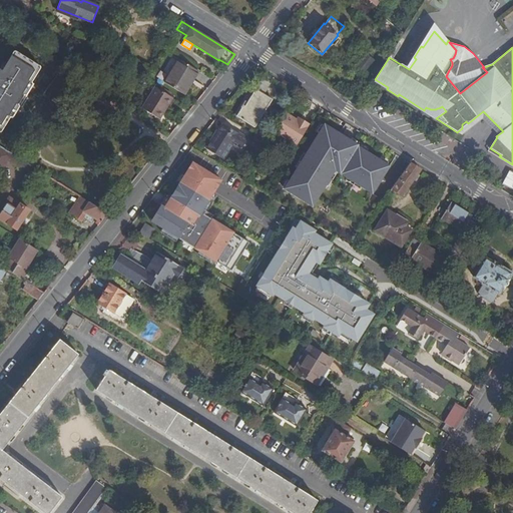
[(365,52),(354,66),(365,74),(376,60),(365,52)]
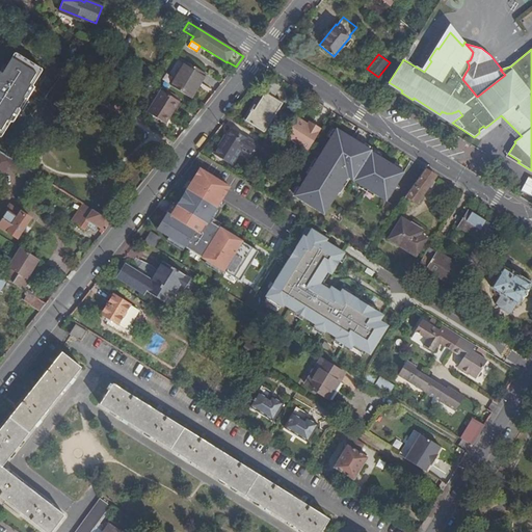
[(0,131),(7,118),(9,121),(32,84),(30,83),(37,70),(14,55),(2,73),(0,71),(0,131)]
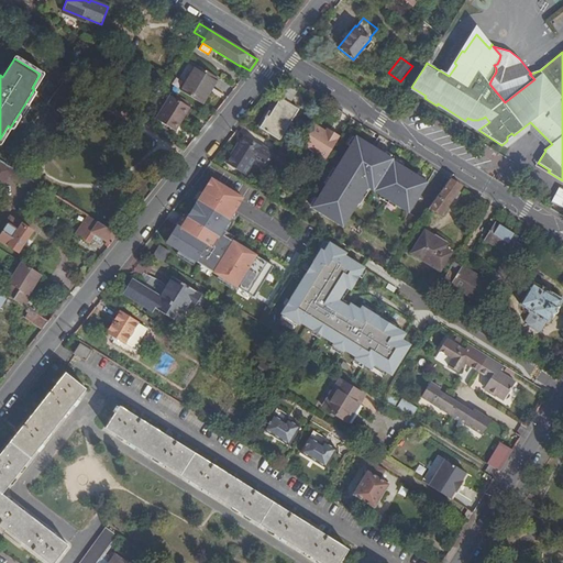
[(218,78),(197,65),(181,91),(201,103),(218,78)]
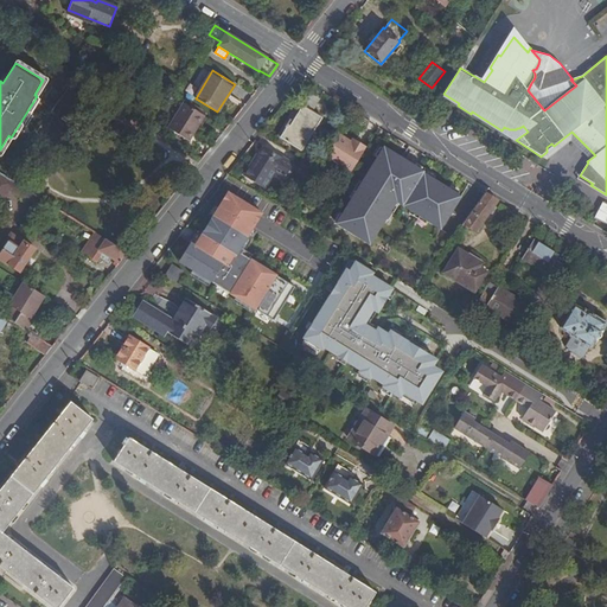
[(40,98),(37,96),(11,138),(16,140),(40,98)]
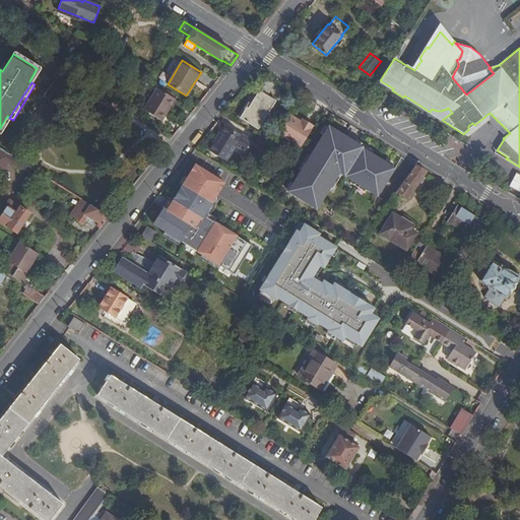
[(166,113),(174,99),(157,88),(155,91),(146,106),(144,110),(161,121),(167,113),(166,113)]
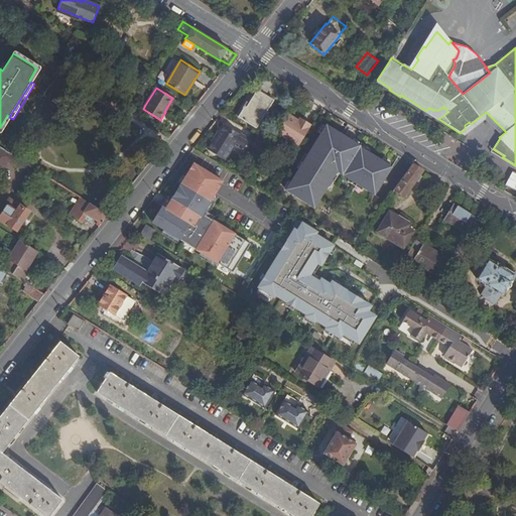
[(257,90),(246,107),(245,106),(238,116),(256,128),(274,100),(257,90)]
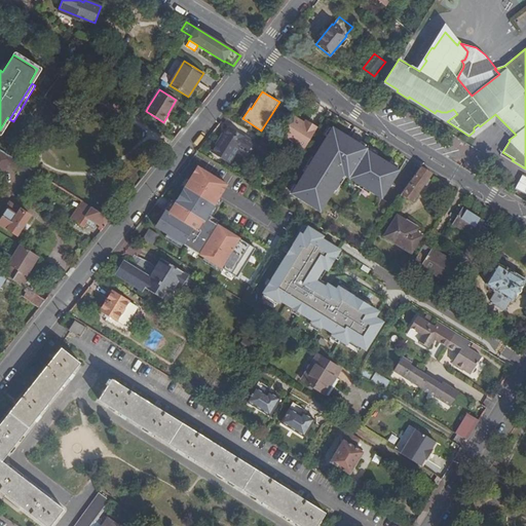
[(177,100),(176,100),(167,114),(168,114),(177,100)]
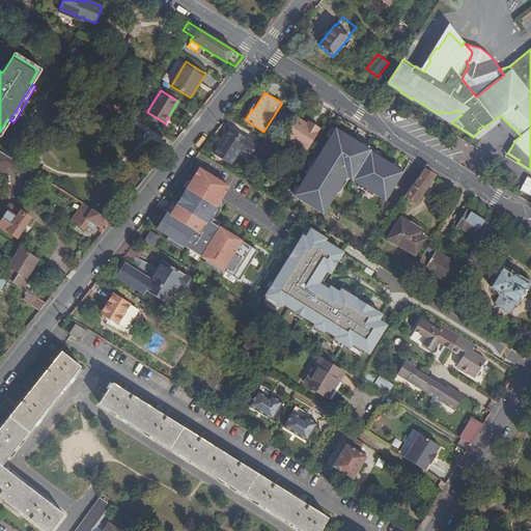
[(310,126),(307,123),(297,117),(285,137),(307,150),(320,129),(311,122),(310,126)]
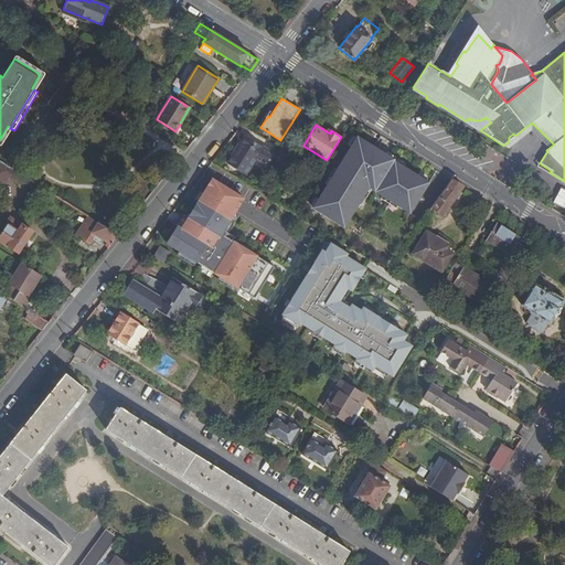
[(246,176),(256,159),(266,164),(273,153),(246,137),(238,149),(236,149),(227,164),(246,176)]
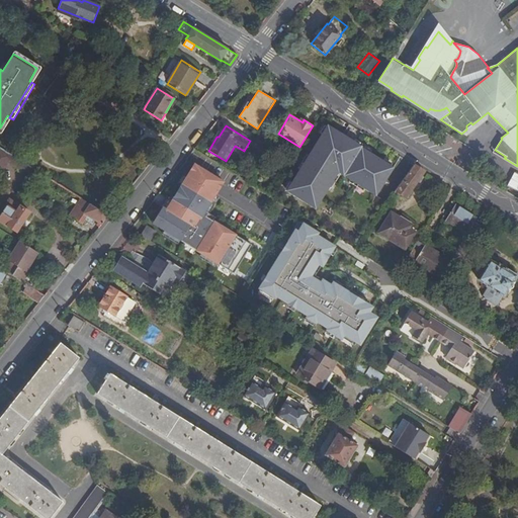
[(394,167),(328,125),(287,190),(316,208),(338,172),(376,195),(394,167)]
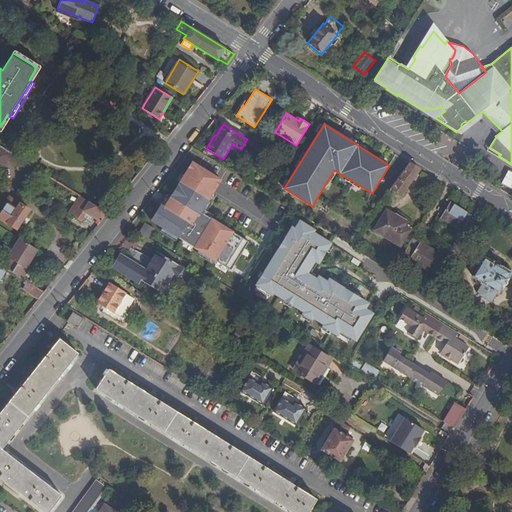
[(268,143),(255,135),(251,141),(264,149),(268,143)]
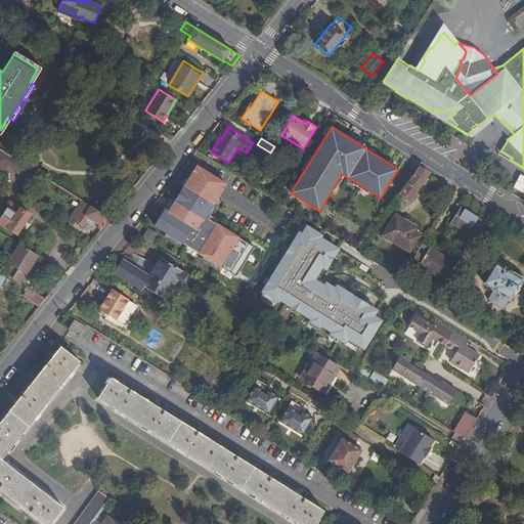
[(0,176),(8,164),(20,173),(26,165),(4,151),(0,149),(0,176)]
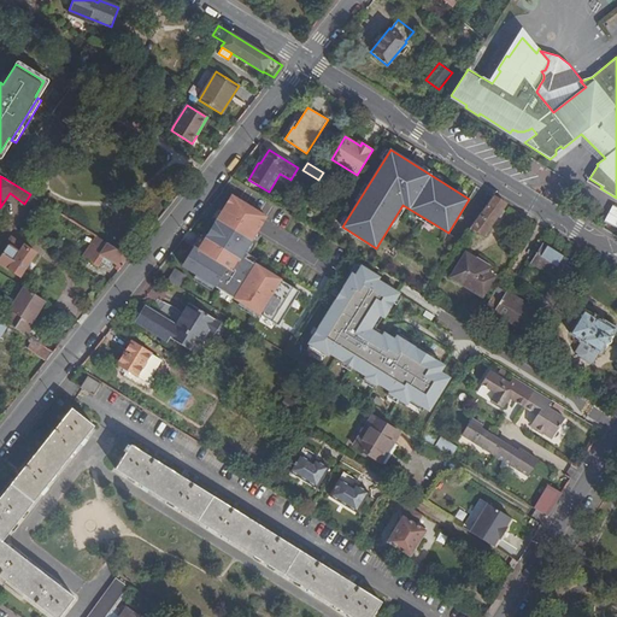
[(34,198),(30,194),(24,204),(29,206),(34,198)]
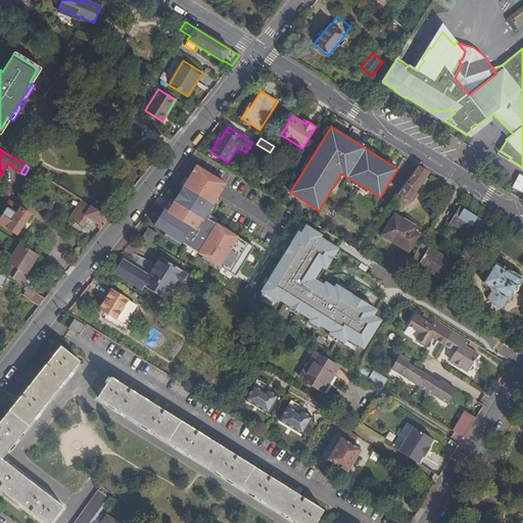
[(197,167),(169,211),(164,209),(154,226),(235,277),(253,248),(205,218),(226,185),(197,167)]
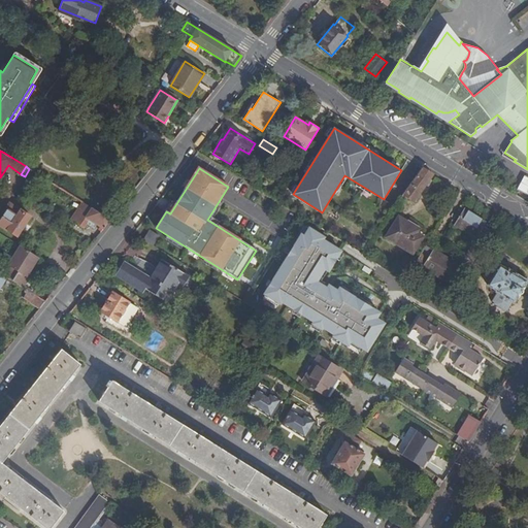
[(423,168),(401,197),(404,199),(406,197),(414,202),(425,185),(427,186),(431,179),(429,178),(433,174),(423,168)]
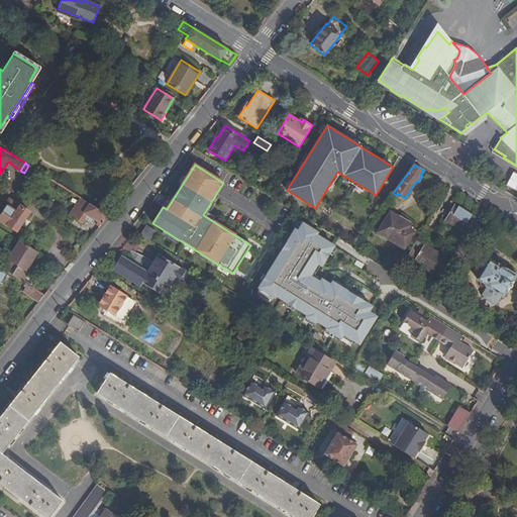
[(18,232),(31,213),(8,198),(4,203),(7,205),(0,214),(0,221),(7,226),(8,225),(18,232)]
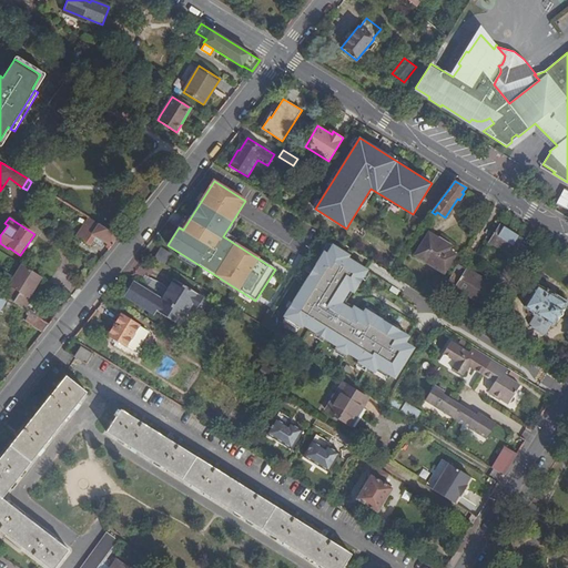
[(97,236),(104,242),(111,246),(119,236),(112,232),(101,225),(89,217),(75,236),(90,246),(93,241),(97,236)]
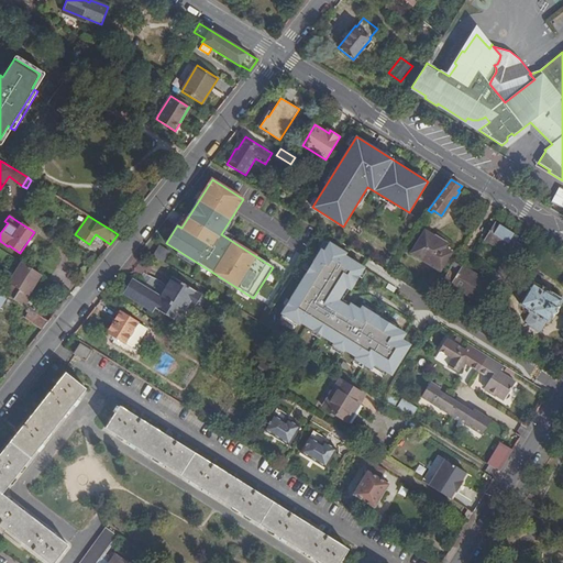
[(522,245),(516,241),(518,238),(495,222),(484,240),(507,253),(506,254),(515,260),(522,245)]
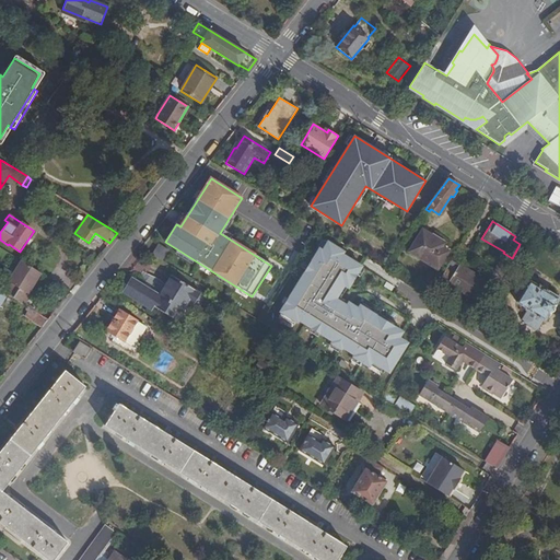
[(430,238),(432,235),(422,229),(409,252),(438,269),(450,251),(442,246),(430,238)]
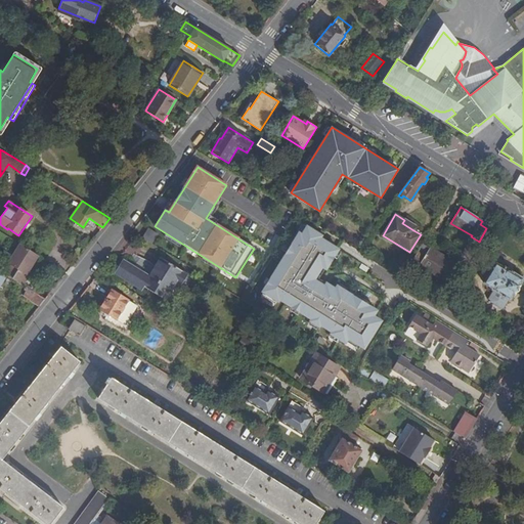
[(93,227),(96,223),(89,218),(86,222),(93,227)]
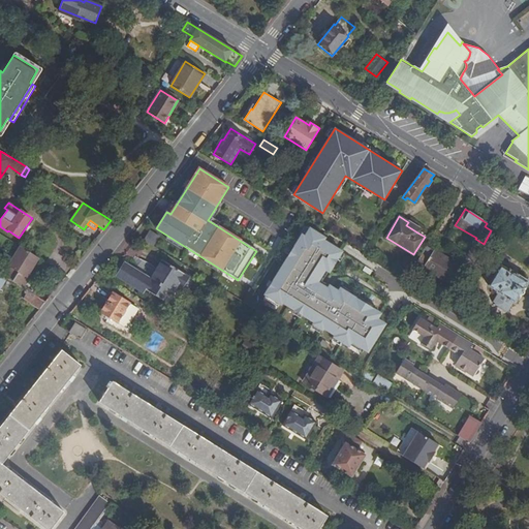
[(409,221),(408,222),(406,225),(417,232),(421,227),(409,221)]
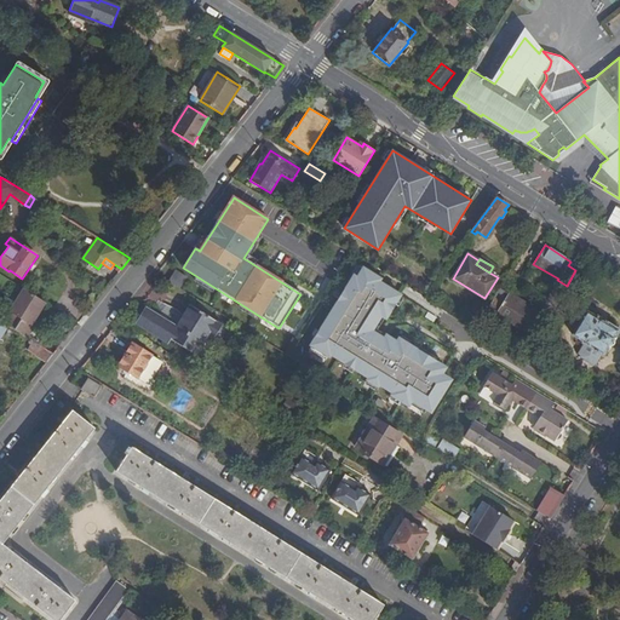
[(357,277),(354,275),(310,345),(329,356),(332,354),(369,377),(367,380),(394,396),(395,392),(411,402),(409,406),(428,418),(452,379),(442,374),(446,367),(399,338),(396,342),(386,334),(384,338),(372,331),(382,316),(385,317),(386,319),(401,296),(379,282),(380,279),(363,268),(357,277)]
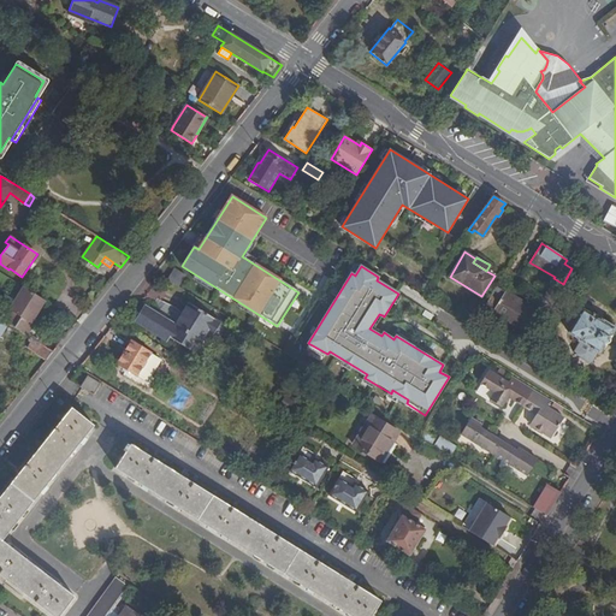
[(175,268),(167,279),(178,286),(185,276),(175,268)]
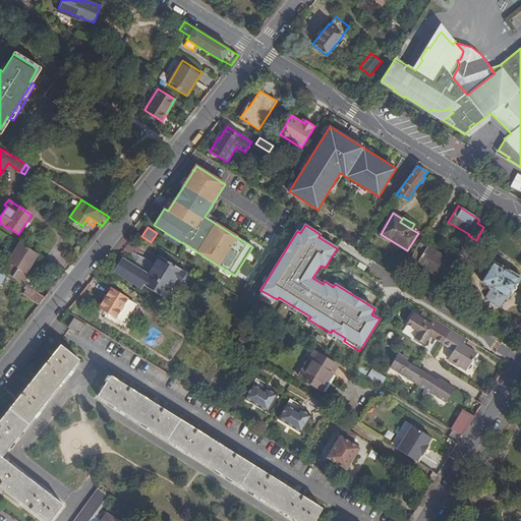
[(451,268),(453,265),(454,263),(427,245),(427,246),(420,242),(409,259),(417,264),(416,265),(443,281),(446,276),(451,268)]
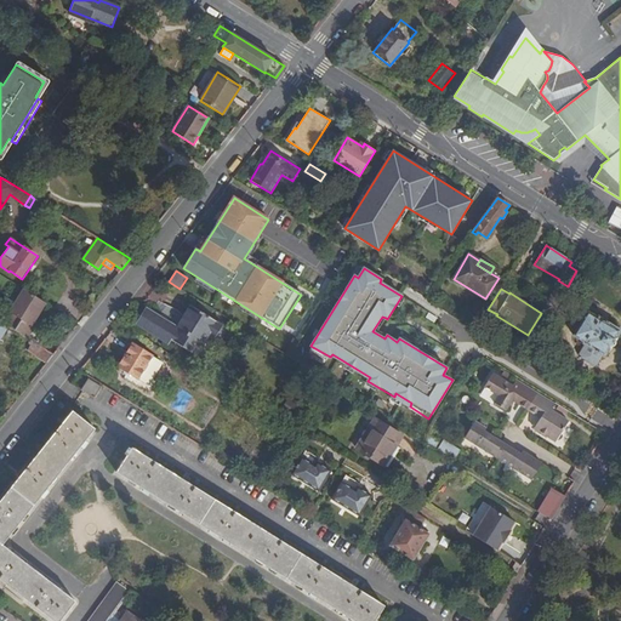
[(29,329),(30,326),(45,303),(23,290),(3,324),(9,328),(27,339),(32,330),(29,329)]
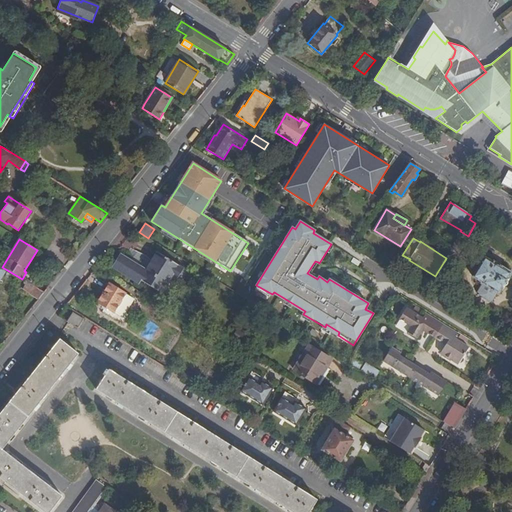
[(170,275),(177,279),(184,268),(158,252),(146,270),(120,254),(111,268),(137,284),(140,279),(160,292),(170,275)]
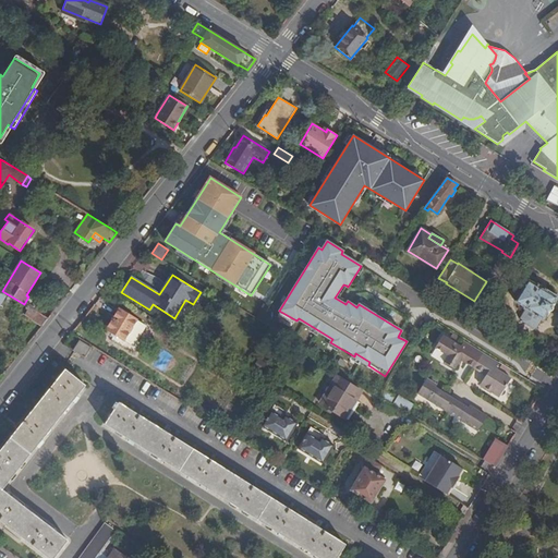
[(525,310),(543,319),(544,320),(557,299),(557,296),(538,284),(537,284),(536,286),(528,280),(516,301),(524,307),(524,308),(525,310)]
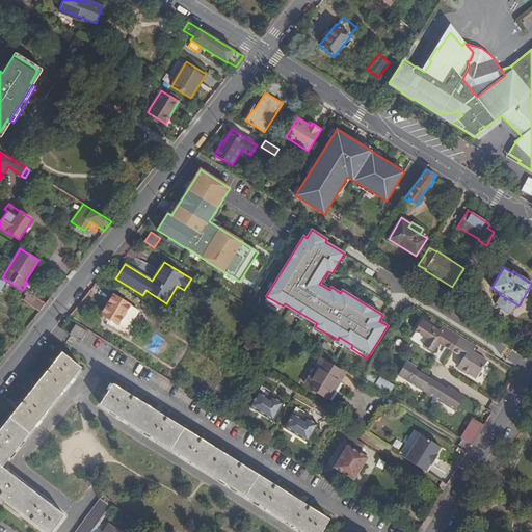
[(468,273),(462,270),(460,273),(455,282),(460,286),(468,273)]
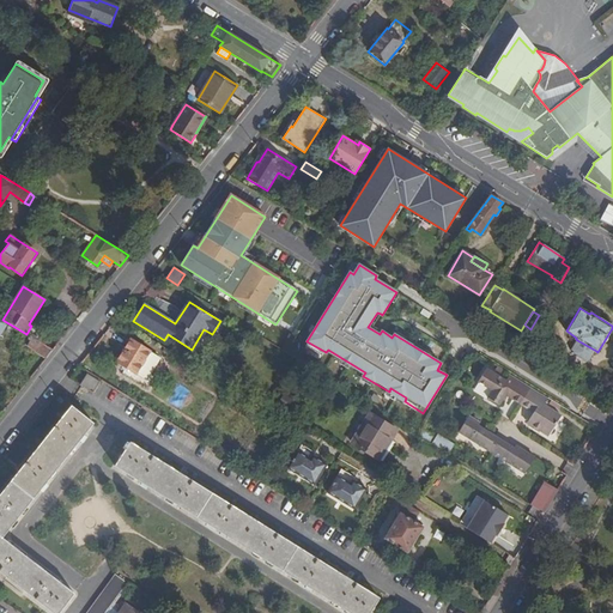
[(382,331),(374,326),(381,314),(377,313),(368,327),(380,334),(382,331)]
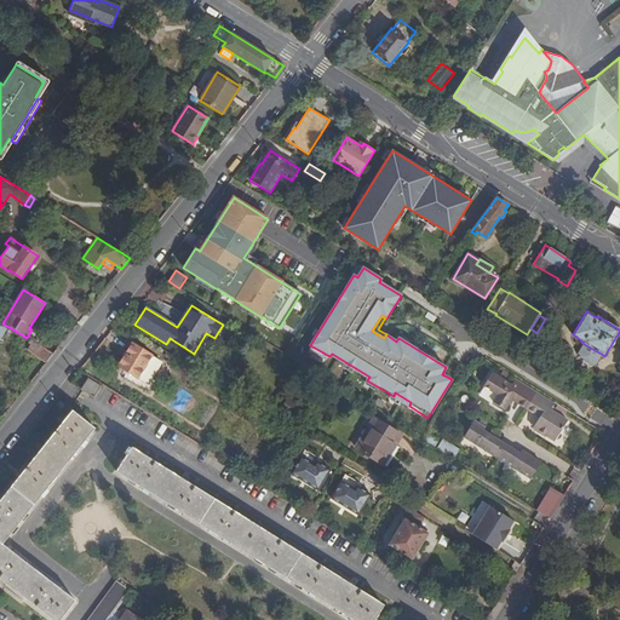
[(27,350),(35,355),(41,346),(33,342),(27,350)]
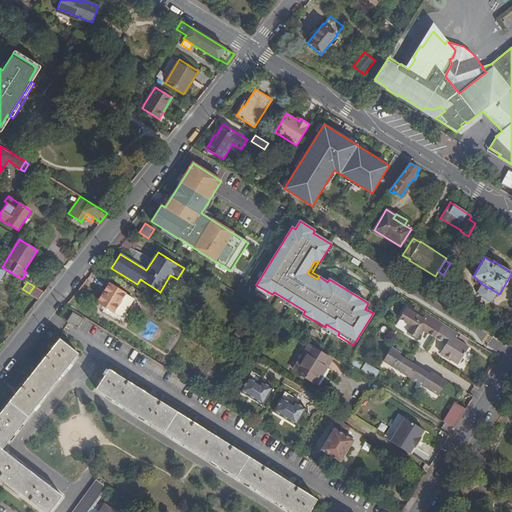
[(125,294),(109,283),(97,302),(114,312),(122,317),(134,299),(125,294)]
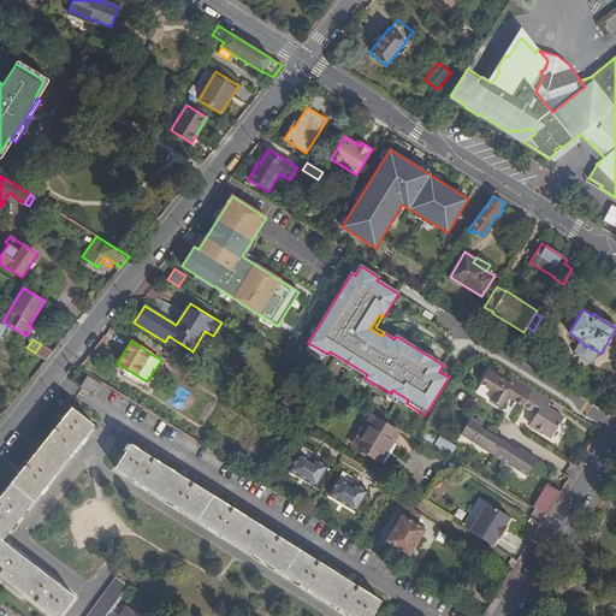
[(592,363),(599,353),(580,342),(574,351),(576,353),(575,355),(588,363),(590,361),(592,363)]
